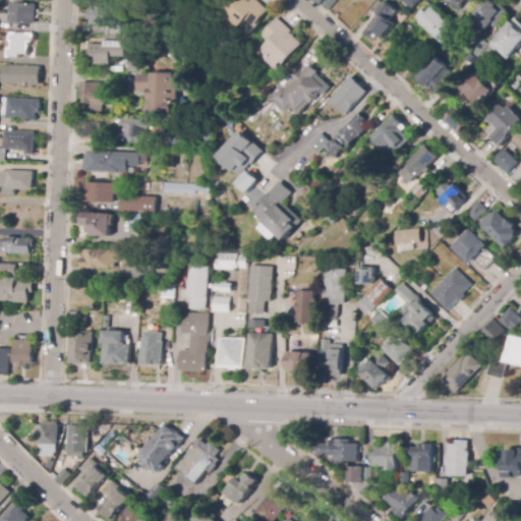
[(36,24),(8,24),(8,4),(14,4),(14,0),(23,0),(23,4),(36,4),(36,24)]
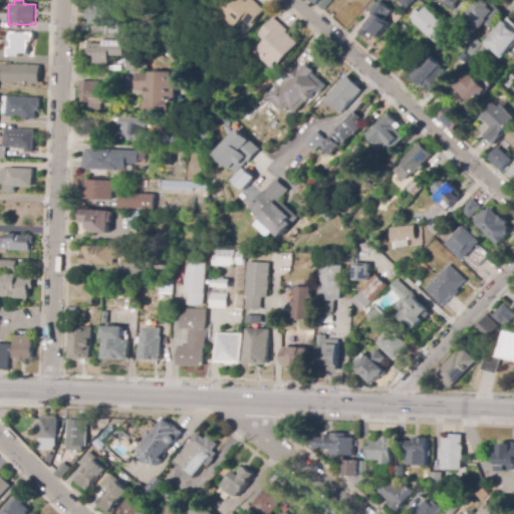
[(233,31),(214,14),(226,0),(253,0),(265,10),(251,26),(243,20),(233,31)]
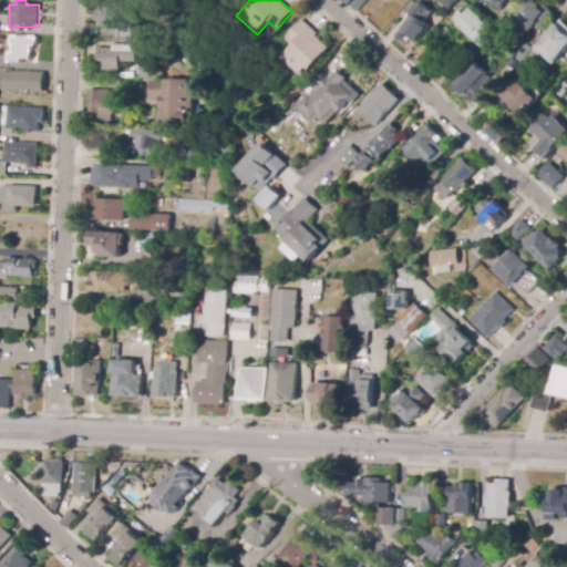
[(358,12),(342,0),(366,0),(368,1),(358,12)]
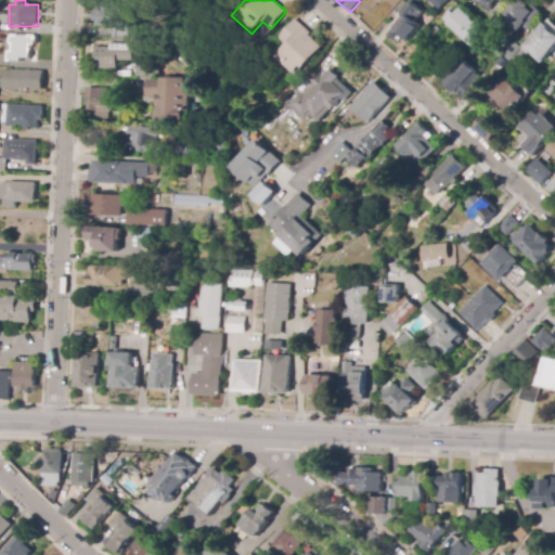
[(440,12),(427,1),(427,0),(446,0),(449,2),(440,12)]
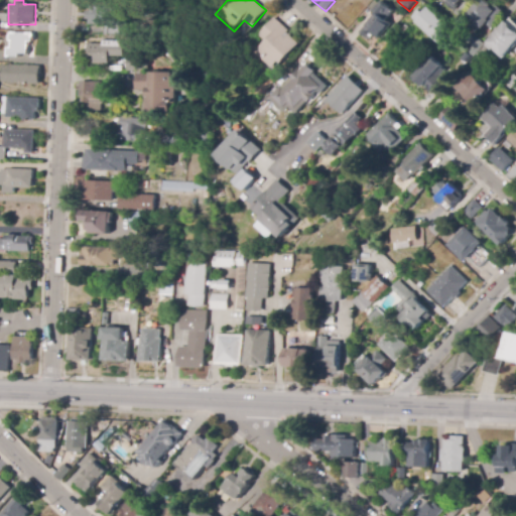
[(463,0),(454,11),(444,4),(448,0),(463,0)]
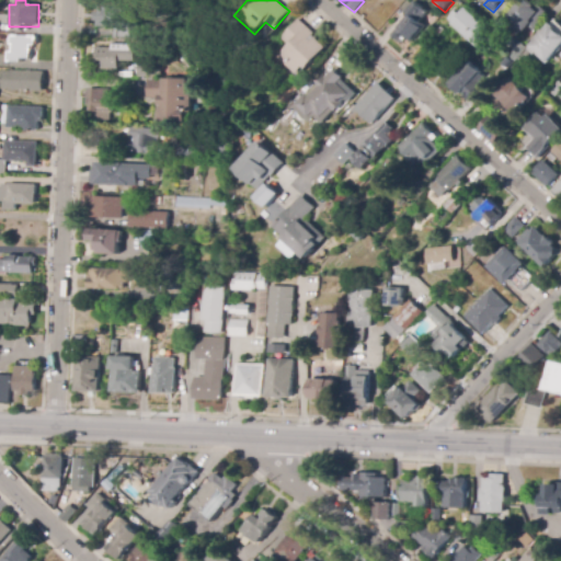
[(528,38),(517,29),(519,25),(508,16),(523,0),(531,0),(547,13),(540,21),(542,23),(528,38)]
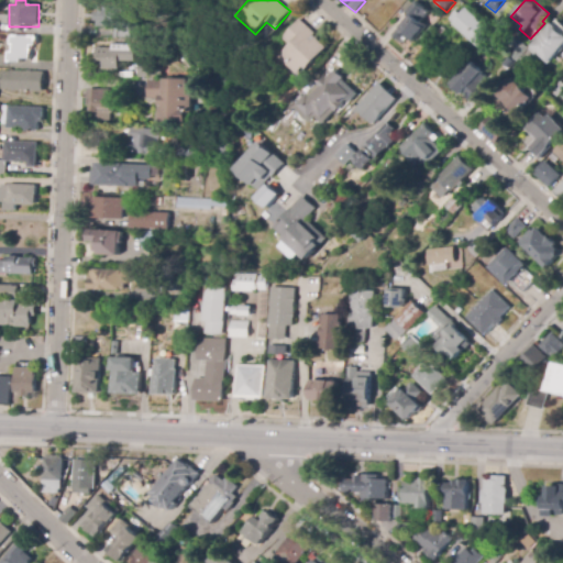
[(404,44),(393,35),(409,17),(405,13),(416,1),(429,13),(421,22),(427,26),(412,43),(408,39),(404,44)]
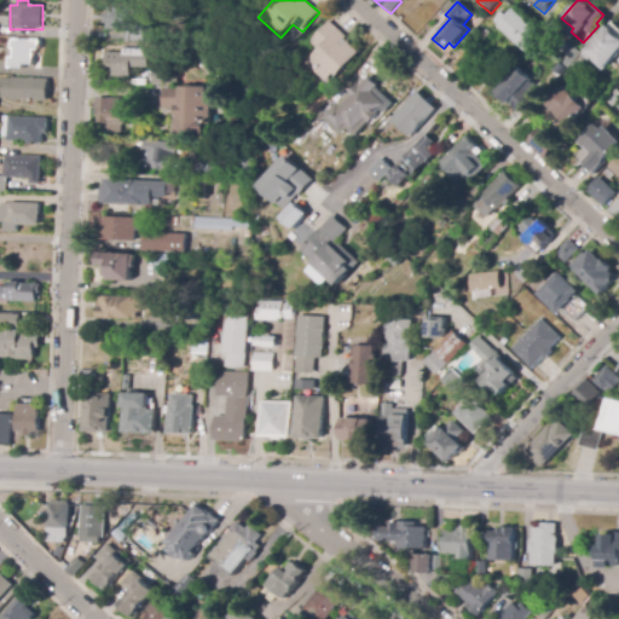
[(126,42),(126,29),(106,30),(106,23),(103,24),(103,15),(108,15),(106,9),(133,7),(133,19),(144,19),(144,32),(142,32),(143,41),(126,42)]
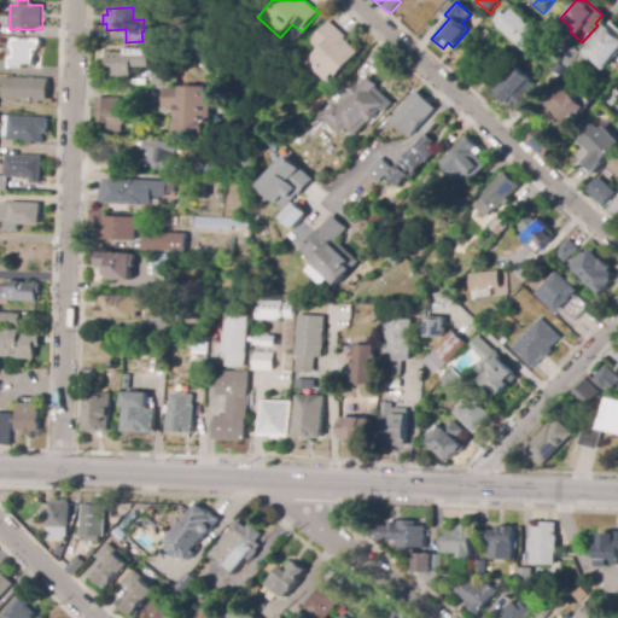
[(528,53),(497,27),(512,10),(538,31),(530,42),(535,46),(528,53)]
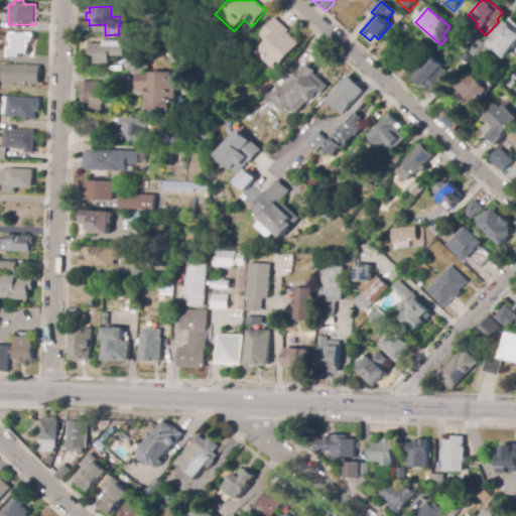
[(281,62),(280,61),(273,69),(257,53),(267,42),(259,35),(275,18),(280,23),(289,31),(288,33),(300,44),(282,63),(281,62)]
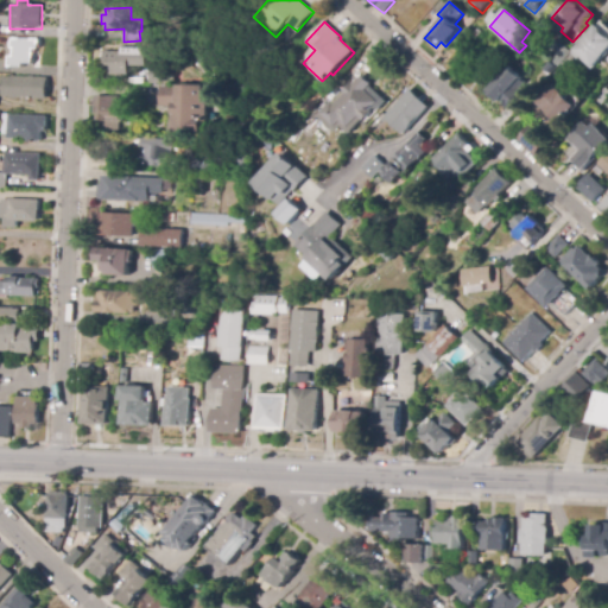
[(569,78),(558,68),(570,55),(571,56),(601,21),(607,27),(607,51),(591,71),(576,58),(575,59),(581,64),(569,78)]
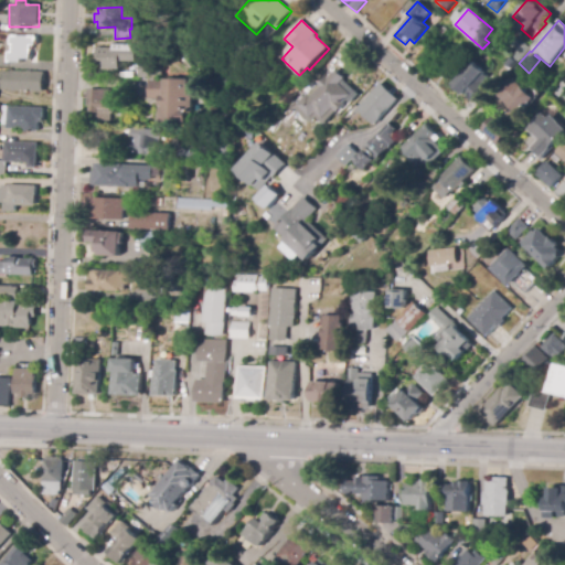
[(21,62),(8,62),(9,53),(12,53),(13,45),(10,45),(11,36),(35,38),(35,45),(31,45),(30,60),(21,60),(21,62)]
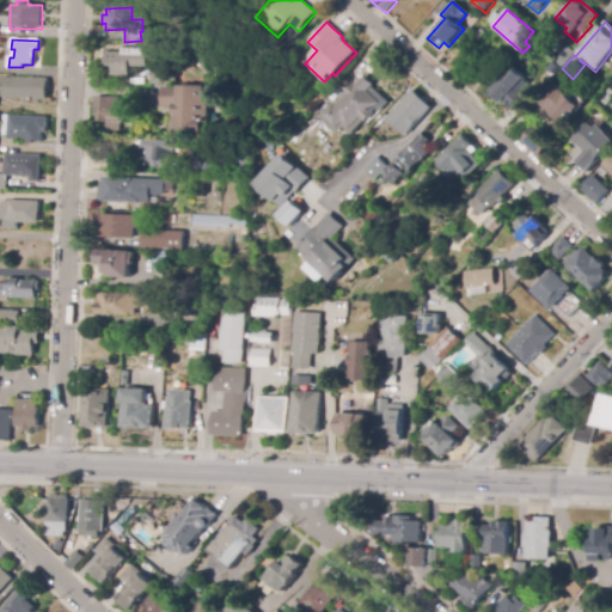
[(560,68),(552,61),(567,46),(574,53),(560,68)]
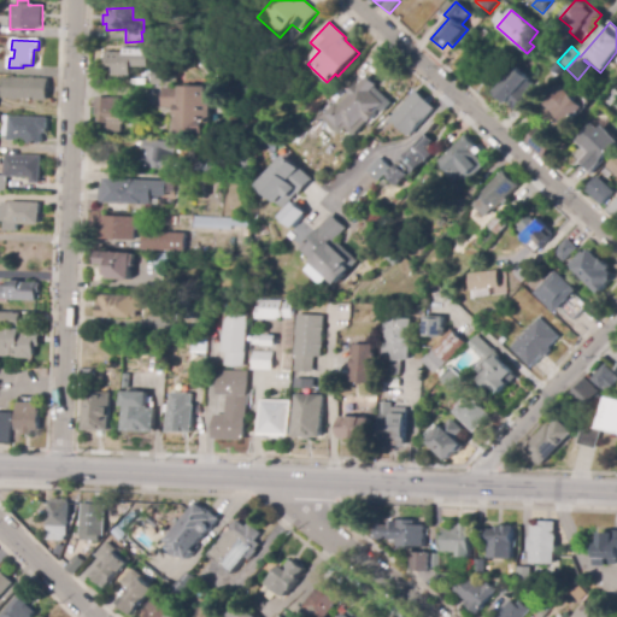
[(129,76),(107,76),(107,69),(104,69),(104,53),(122,53),(122,50),(141,50),(141,53),(146,53),(146,68),(129,68),(129,76)]
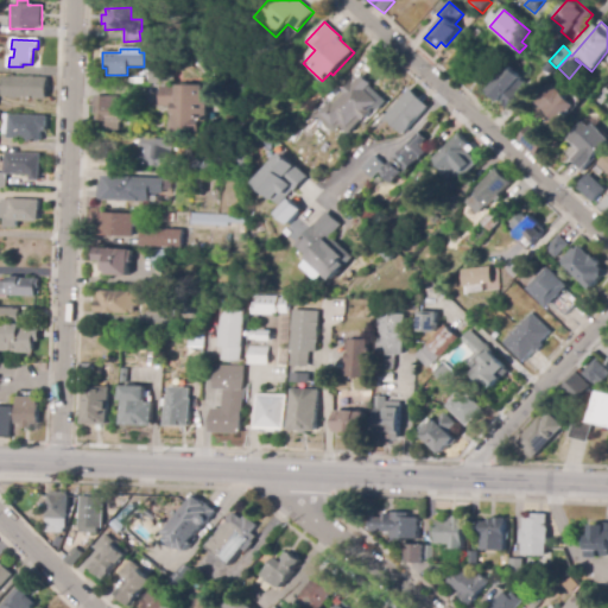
[(149,84),(147,68),(171,67),(172,83),(149,84)]
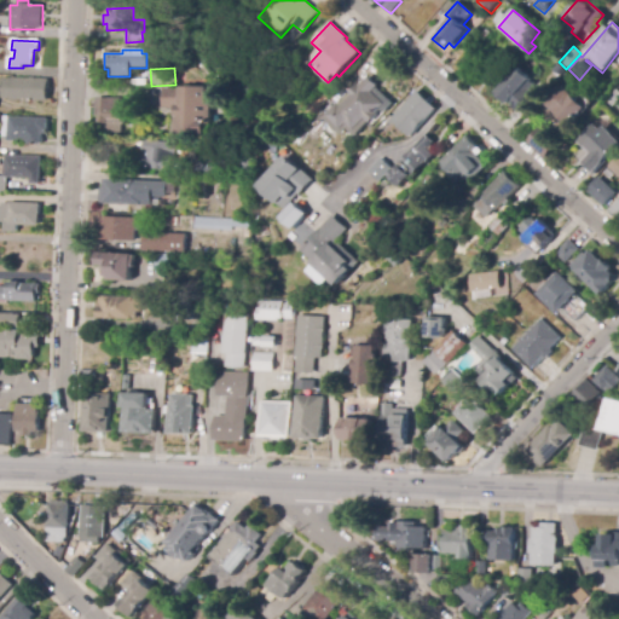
[(516,113),(496,93),(513,75),(521,84),(526,77),(534,85),(530,91),(533,94),(516,113)]
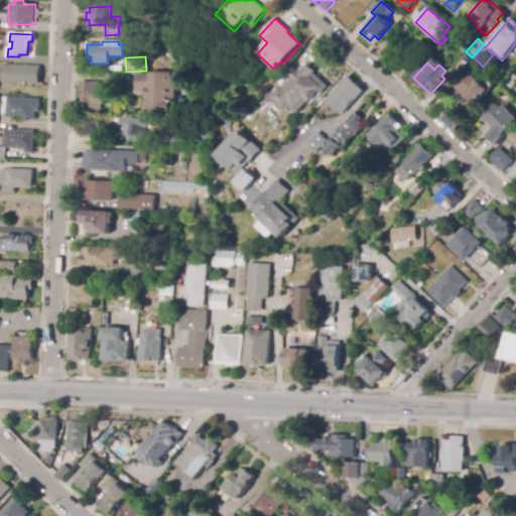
[(281,108),(272,100),(281,90),(282,88),(284,90),(293,80),(291,79),(298,71),(300,73),(307,65),(315,72),(313,74),(328,87),(320,95),(317,91),(315,94),(316,96),(310,103),(308,102),(297,114),(291,108),(286,113),(281,108)]
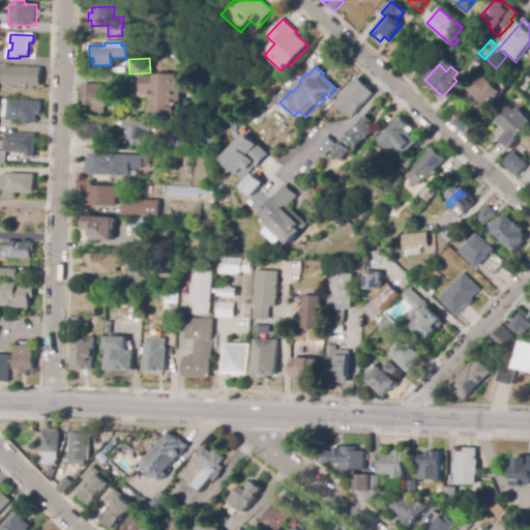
[(41,86),(2,86),(2,76),(0,76),(0,67),(41,68),(41,86)]
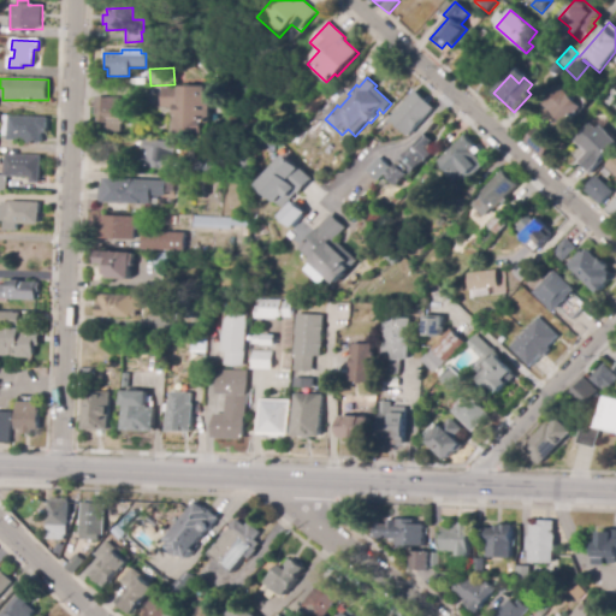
[(567,126),(540,104),(557,84),(582,107),(567,126)]
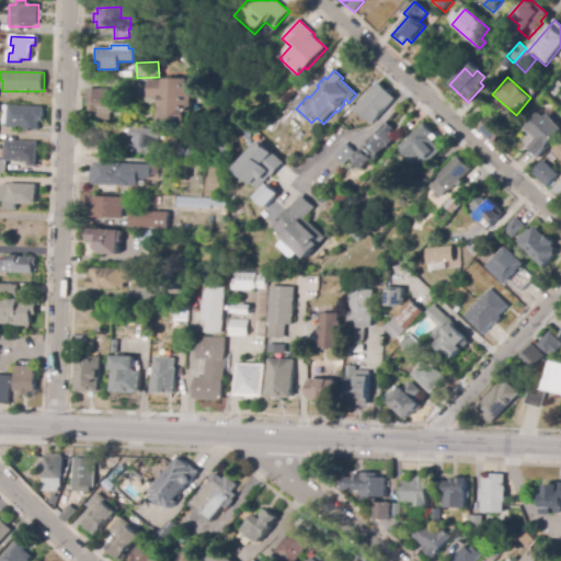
[(184,122),(158,122),(158,106),(155,106),(155,99),(146,99),(146,80),(190,80),(190,88),(190,112),(184,112),(184,122)]
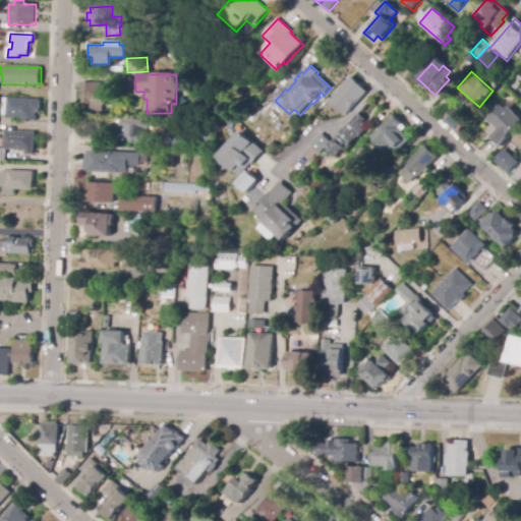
[(520,82),(514,91),(507,84),(517,74),(520,78),(520,82)]
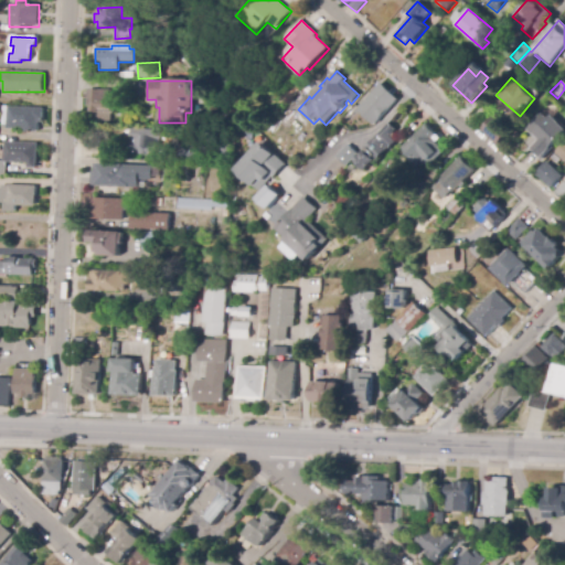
[(375,126),(358,109),(382,84),(398,99),(375,126)]
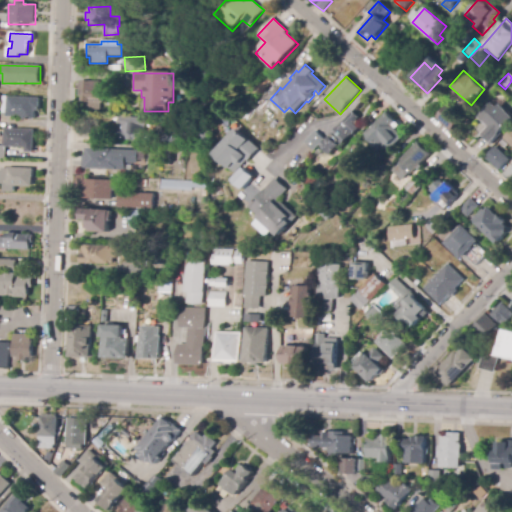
[(99,110),(84,110),(84,102),(81,102),(81,96),(79,96),(79,82),(100,82),(100,94),(103,94),(103,103),(99,103),(99,110)]
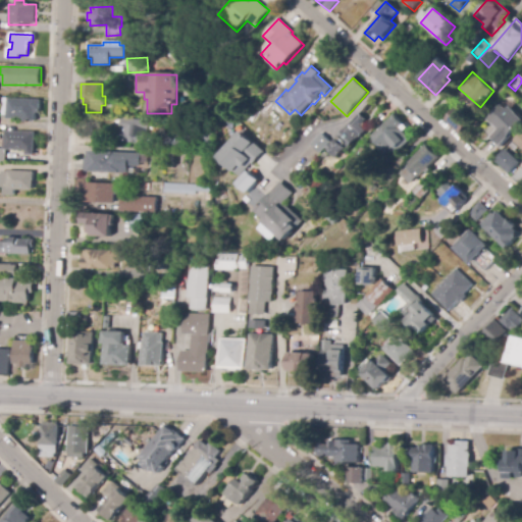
[(35,119),(6,118),(6,99),(35,100),(35,119)]
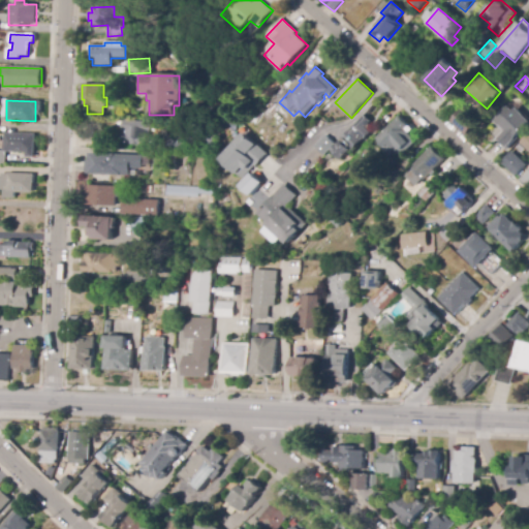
[(528,126),(507,150),(496,139),(503,131),(491,121),(505,105),(512,113),(516,109),(528,120),(528,126)]
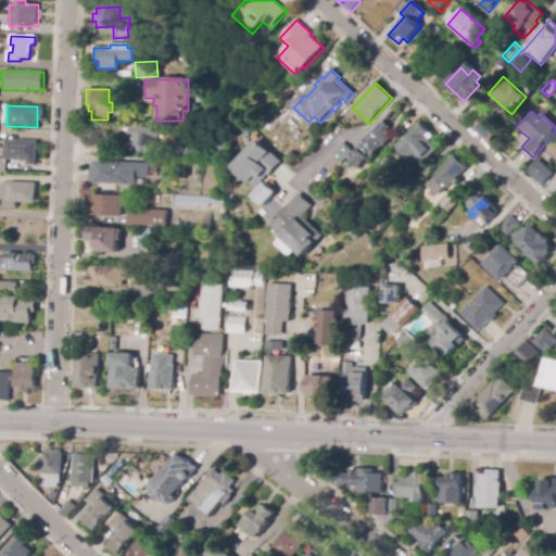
[(362,168),(351,158),(362,146),(361,146),(383,122),(390,128),(388,130),(393,136),(390,139),(391,139),(374,158),(370,154),(368,156),(370,159),(362,168)]
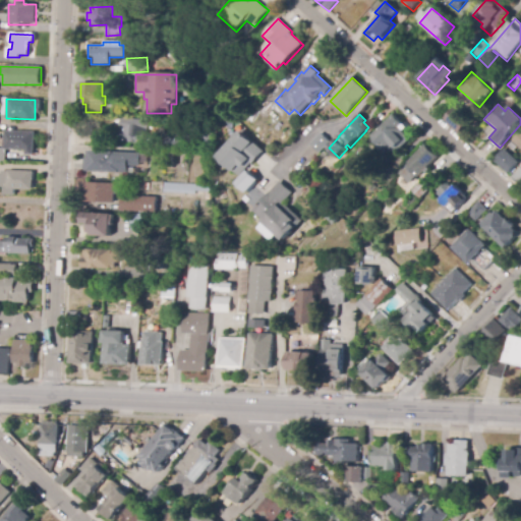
[(385,150),(380,143),(379,143),(371,136),(394,114),(407,127),(385,150)]
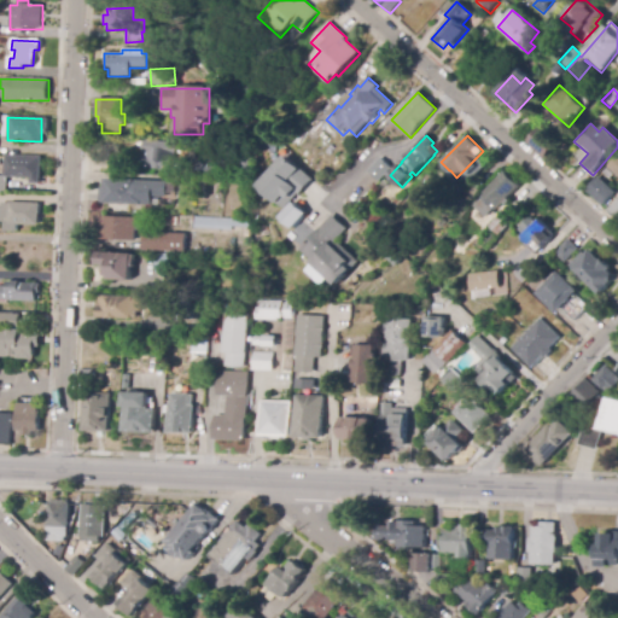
[(172,170),(140,168),(143,143),(174,144),(173,159),(172,159),(172,170)]
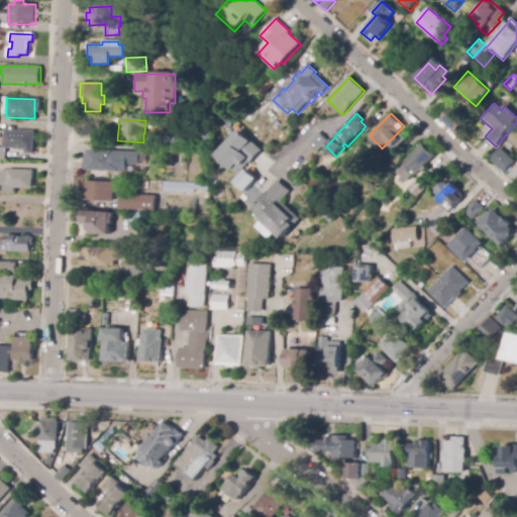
[(200,145),(200,130),(202,130),(202,129),(211,129),(211,145),(200,145)]
